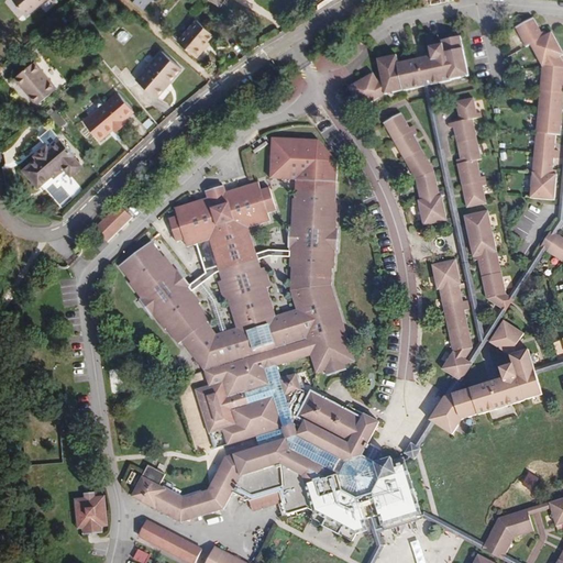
[(12,0),(26,17),(45,0),(12,0)]
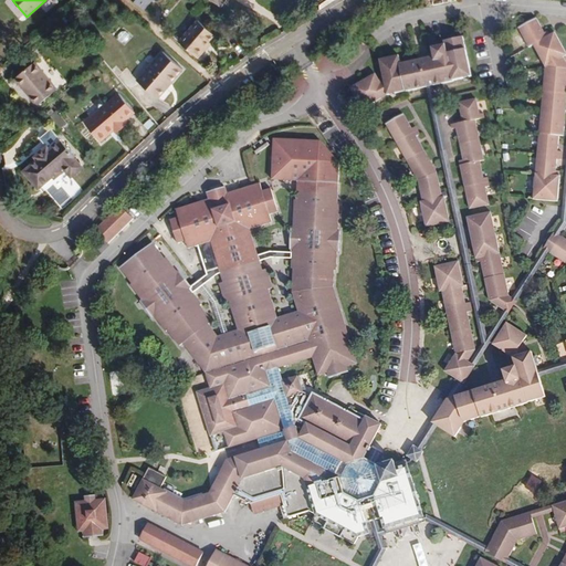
[(565,98),(565,94),(565,63),(563,56),(561,53),(564,51),(554,32),(549,34),(547,30),(544,32),(536,18),(517,28),(528,46),(533,44),(544,65),(532,198),(556,200),(558,171),(555,171),(556,160),(559,160),(561,152),(556,152),(558,132),(563,132),(564,123),(559,123),(559,115),(564,115),(565,107),(561,107),(562,98),(565,98)]
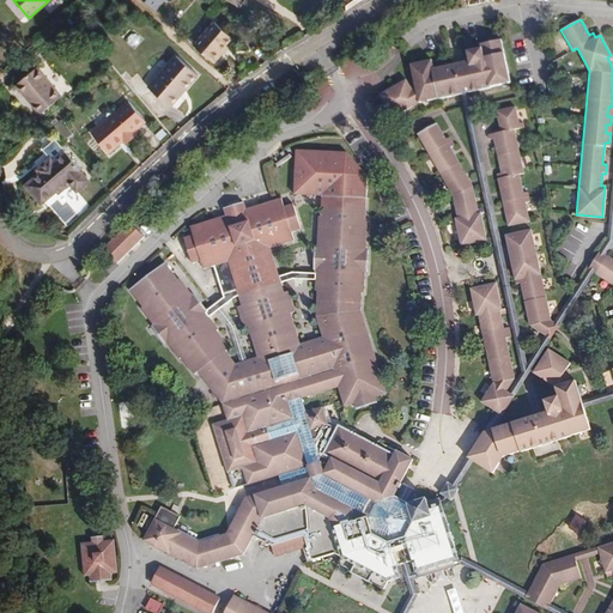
[(219,53),(226,46),(232,38),(214,23),(194,46),(214,64),(222,55),(219,53)]
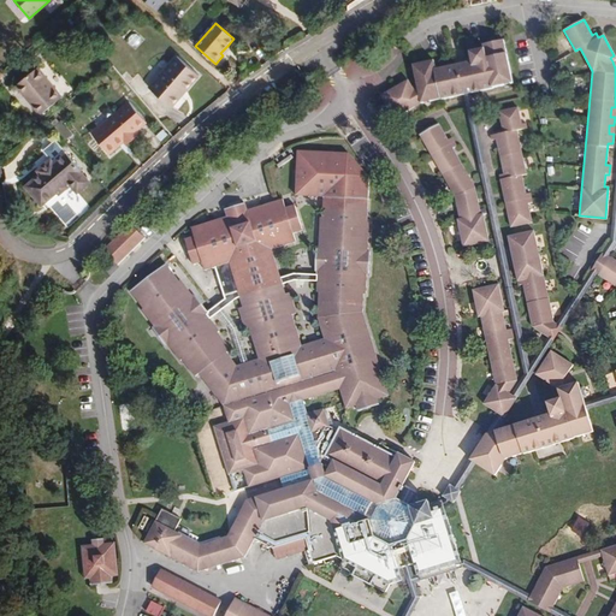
[(128,37),(134,47),(142,41),(136,33),(128,37)]
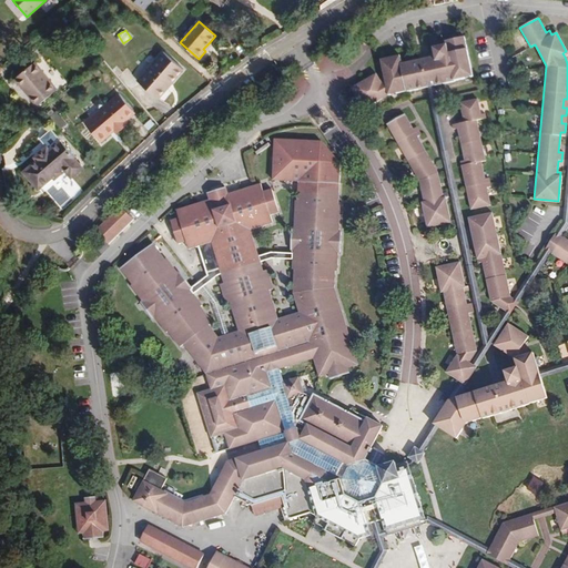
[(473,77),(464,37),(445,41),(446,44),(433,48),(435,57),(402,63),(399,56),(381,60),(384,77),(379,79),(378,77),(375,79),(373,75),(352,88),(364,109),(389,93),(406,90),(406,91),(418,89),(417,83),(443,78),(443,83),(455,81),(455,80),(473,77)]
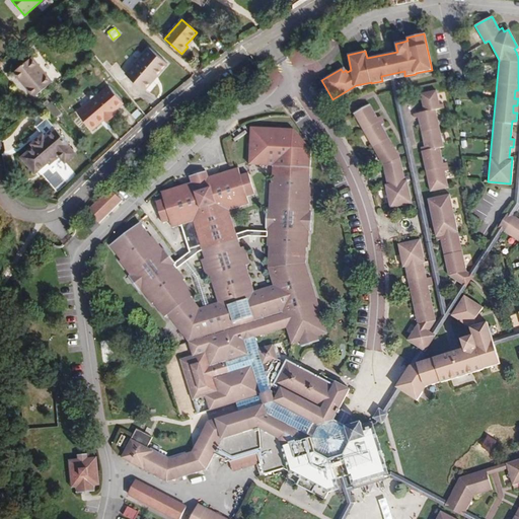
[(145,91),(168,64),(149,47),(126,74),(145,91)]
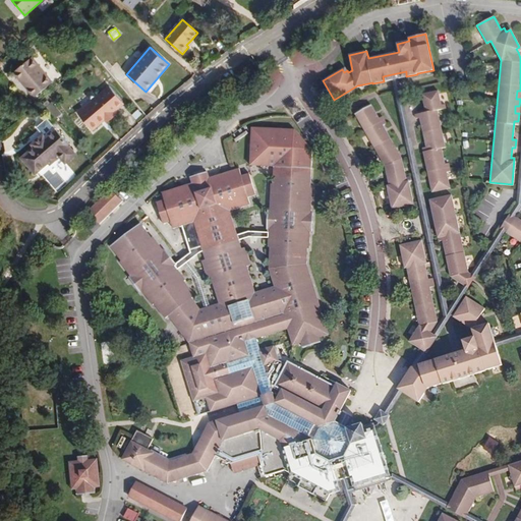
[(53,82),(33,57),(13,72),(35,98),(53,82)]
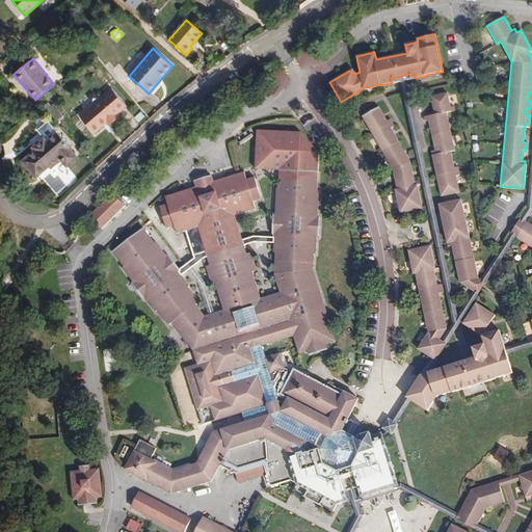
[(405,80),(415,78),(415,73),(391,78),(392,83),(401,81),(405,80)]
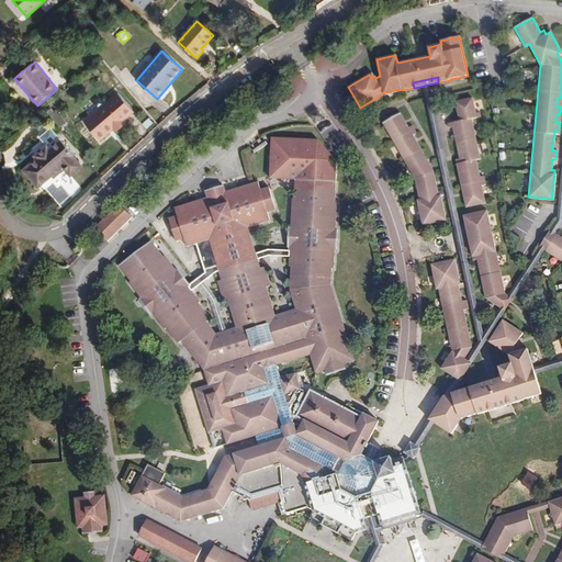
[(470,361),(543,249),(539,247),(507,295),(501,306),(482,335),(428,85),(424,86),(479,339),(467,359),(470,361)]
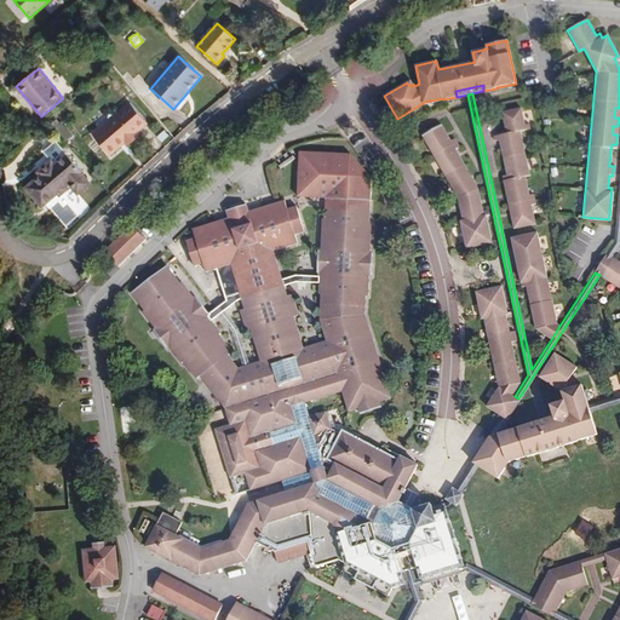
[(137,133),(148,124),(131,103),(92,135),(110,156),(125,144),(127,147),(139,137),(137,133)]
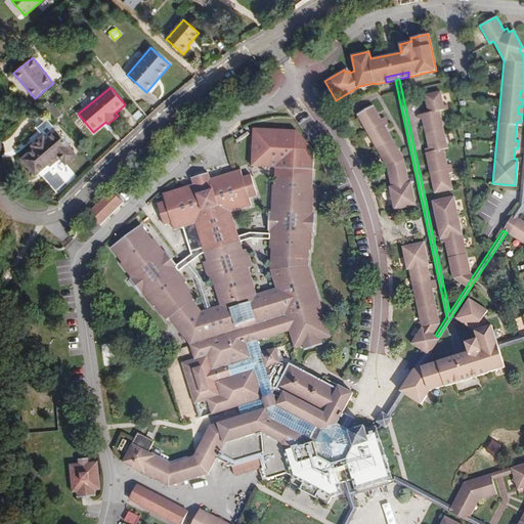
[(426,151),(434,192),(452,189),(448,172),(451,172),(450,164),(447,164),(443,148),(447,148),(439,111),(448,108),(447,104),(443,105),(440,91),(424,94),(428,113),(422,114),(429,151),(426,151)]
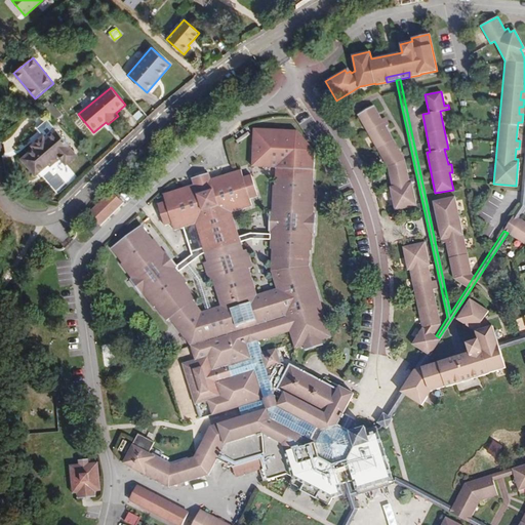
[(55,109),(48,102),(43,106),(50,114),(55,109)]
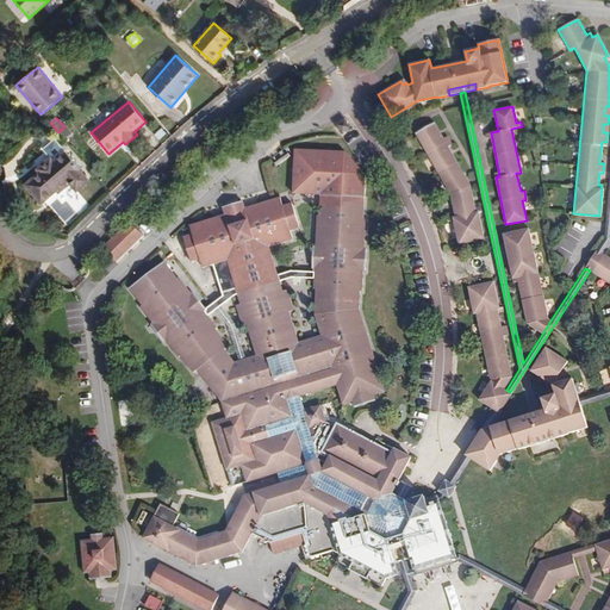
[(453,217),(459,243),(484,238),(478,211),(481,211),(480,205),(474,206),(470,184),(448,147),(453,144),(448,136),(443,138),(435,122),(416,134),(450,193),(455,216),(453,217)]
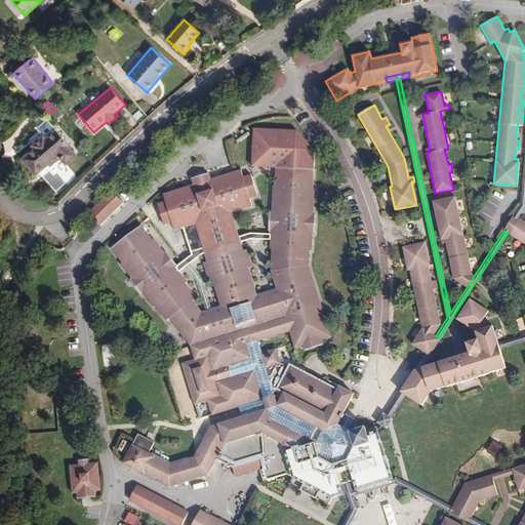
[(46,122),(37,130),(43,136),(32,146),(35,149),(23,159),(36,175),(49,164),(51,166),(61,157),(67,164),(76,156),(46,122)]
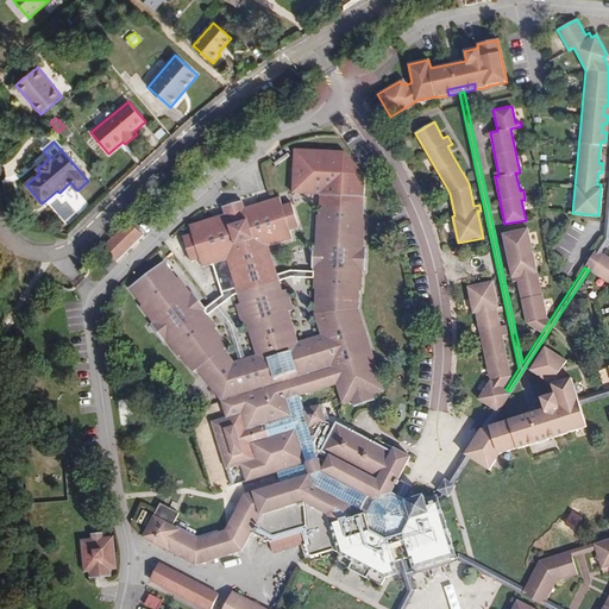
[(278,271),(268,244),(292,236),(289,227),(297,224),(289,200),(280,203),(277,195),(243,207),(239,208),(238,205),(226,208),(227,213),(223,214),(189,226),(192,234),(183,238),(192,263),(201,259),(203,268),(214,264),(225,295),(207,305),(194,289),(193,290),(180,274),(179,275),(165,259),(131,286),(143,302),(142,303),(154,320),(152,321),(165,339),(168,338),(180,353),(181,352),(194,369),(198,366),(223,399),(227,415),(213,419),(227,466),(242,462),(248,478),(278,469),(282,481),(251,489),(231,528),(227,526),(200,534),(167,518),(155,539),(198,562),(245,547),(253,529),(272,539),(280,535),(283,546),(307,539),(312,553),(334,546),(341,550),(338,558),(383,581),(387,573),(399,570),(395,558),(401,557),(407,554),(412,553),(415,564),(457,552),(440,497),(438,491),(426,494),(425,491),(408,497),(393,489),(410,453),(377,435),(375,439),(338,419),(336,422),(326,418),(321,402),(305,407),(300,393),(337,382),(343,401),(353,397),(355,403),(376,397),(374,391),(385,388),(359,307),(360,288),(363,288),(364,268),(366,268),(368,246),(364,246),(366,214),(364,215),(365,171),(346,149),(296,146),(294,190),(320,192),(320,212),(316,212),(315,244),(313,244),(313,265),(314,265),(314,269),(290,268),(278,271)]
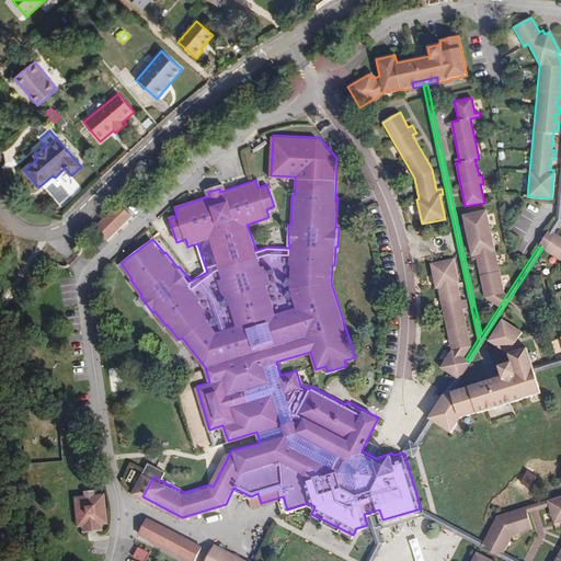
[(560,219),(560,215),(560,156),(556,219),(549,229),(552,232),(560,219)]
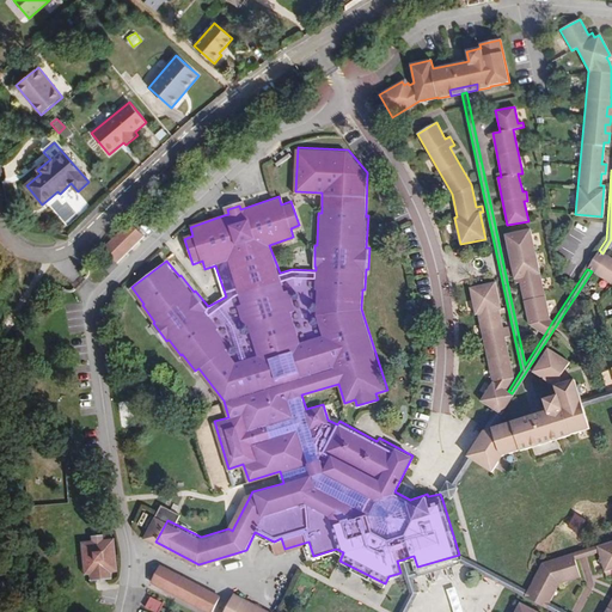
[(145,236),(132,221),(105,246),(118,261),(145,236)]
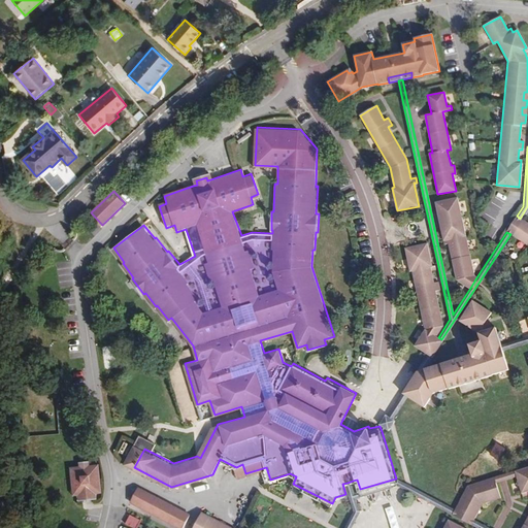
[(473,274),(457,197),(435,202),(436,209),(439,209),(441,217),(438,217),(440,225),(443,225),(444,232),(441,232),(443,240),(448,239),(456,279),(470,288),(476,277),(473,274)]
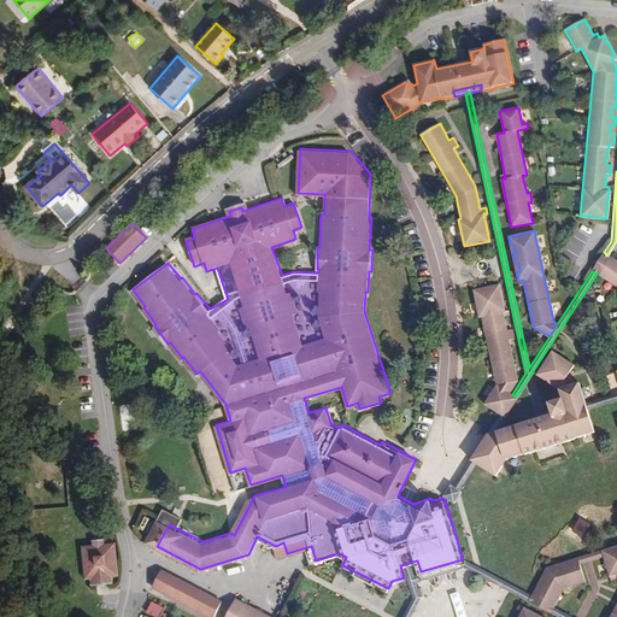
[(599,275),(610,257),(607,256),(604,252),(592,271),(597,274),(599,275)]
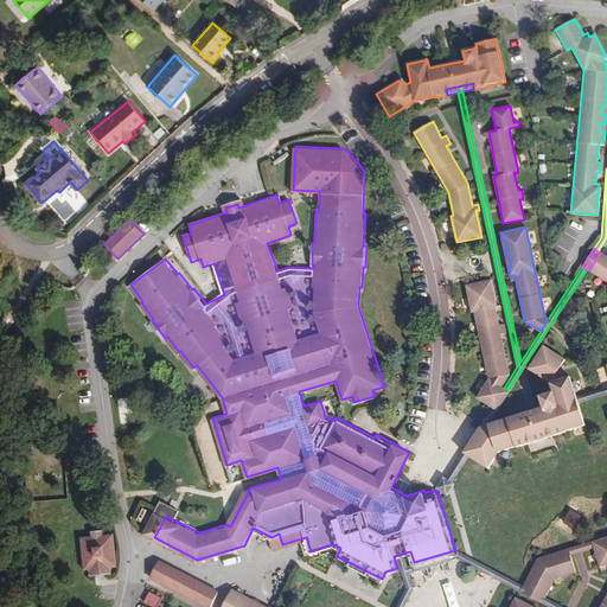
[(606,256),(600,253),(589,270),(606,281),(606,256)]
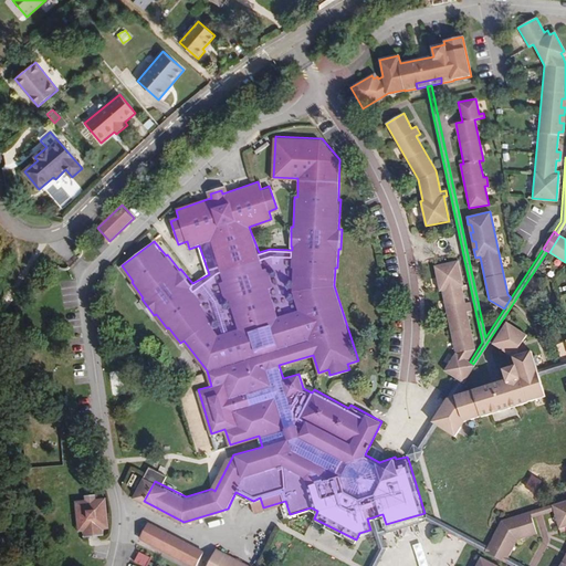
[(470,311),(469,303),(464,303),(462,291),(465,290),(464,284),(462,285),(458,260),(435,265),(439,291),(441,290),(454,353),(444,370),(458,378),(470,362),(467,359),(474,348),(467,312),(470,311)]
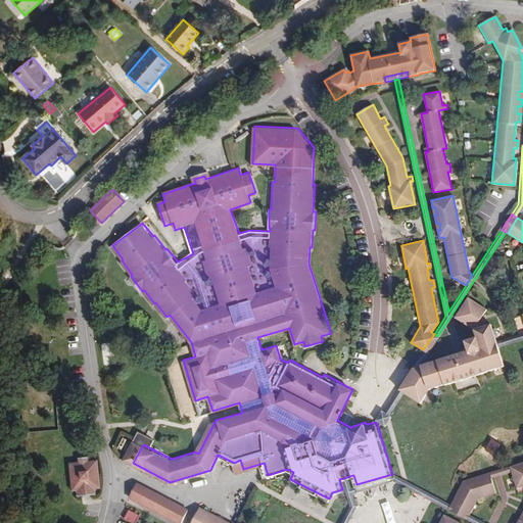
[(491,329),(490,324),(486,325),(483,315),(486,310),(468,297),(457,315),(461,317),(459,320),(472,329),(475,338),(464,341),(467,350),(469,354),(415,371),(402,391),(419,402),(429,388),(443,384),(443,385),(454,382),(453,376),(477,369),(478,374),(486,372),(486,371),(503,366),(496,346),(495,341),(494,337),(491,329)]
